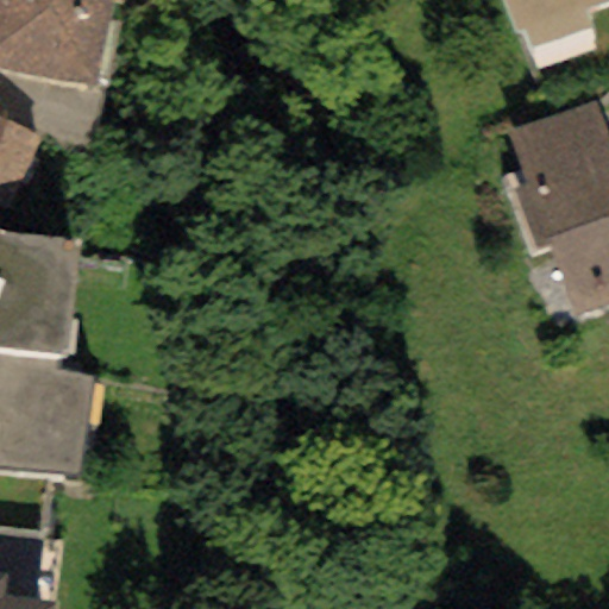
[(0,0),(0,68),(94,88),(112,0),(0,0)]
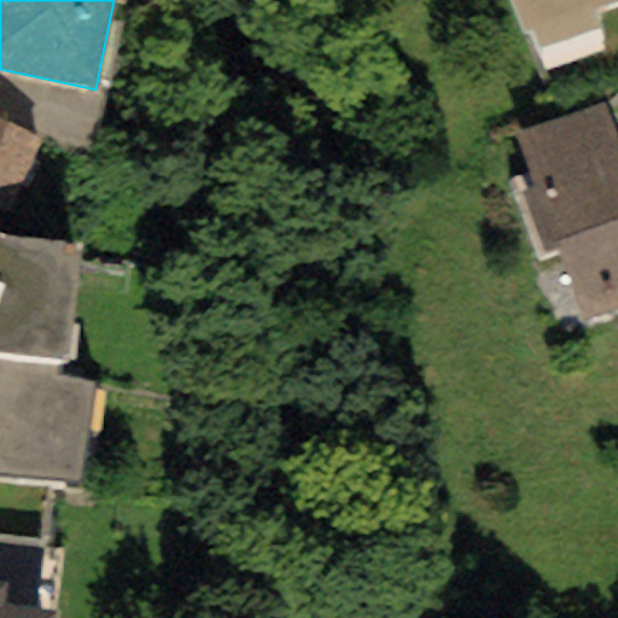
[(617,0),(508,0),(523,38),(531,34),(537,50),(605,25),(600,10),(617,3),(617,0)]
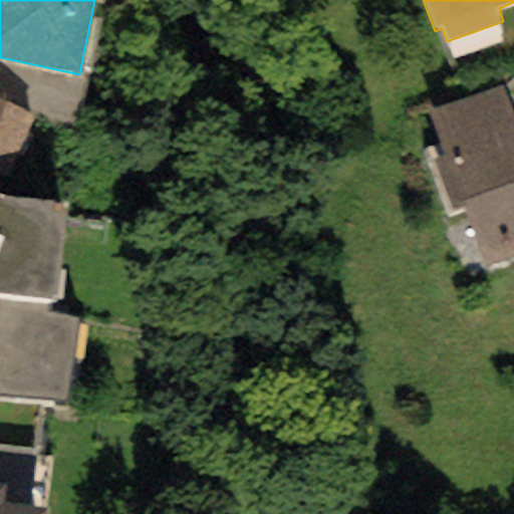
[(513,122),(500,84),(426,111),(442,156),(433,160),(450,208),(463,204),(486,268),(513,257),(513,122)]
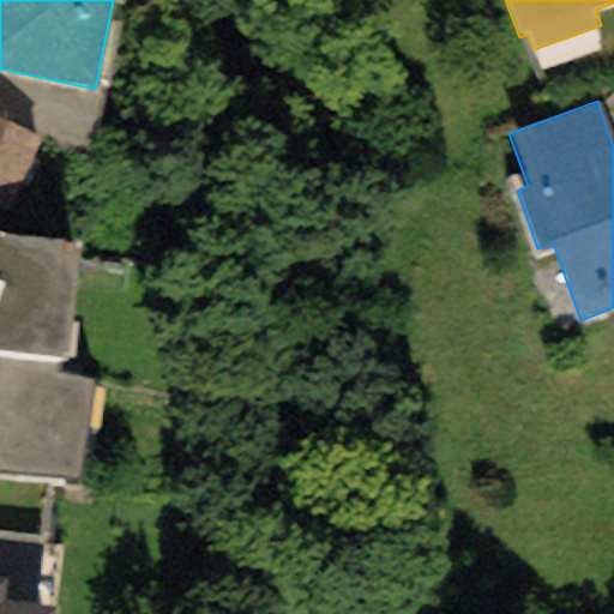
[(0,224),(41,142),(0,124),(0,224)]
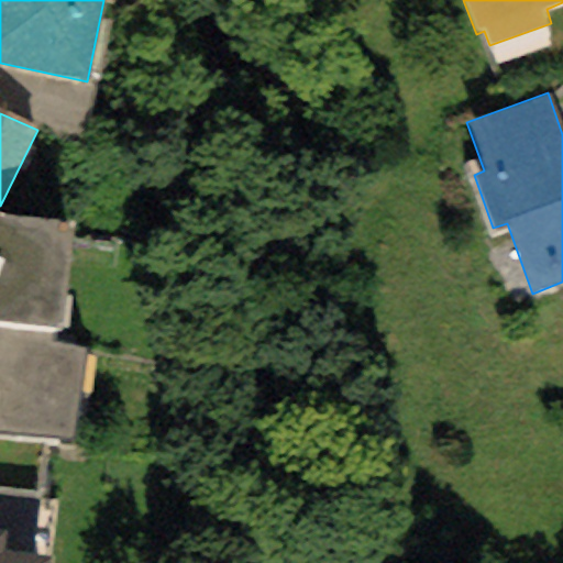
[(70,224),(0,213),(0,326),(57,331),(70,224)]
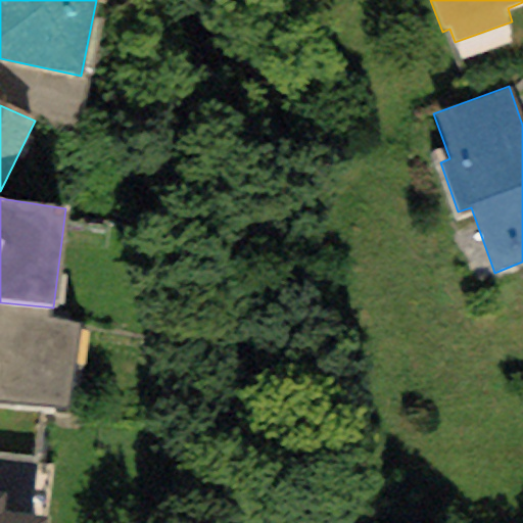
[(0,402),(64,409),(76,324),(52,320),(53,307),(0,302),(0,402)]
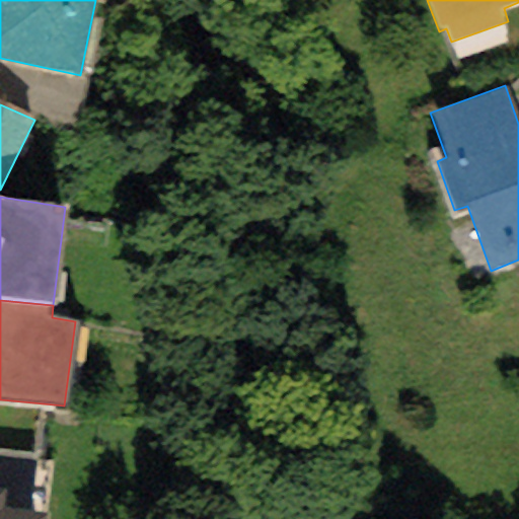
[(3,491),(0,490),(0,518),(43,518),(44,514),(1,509),(3,491)]
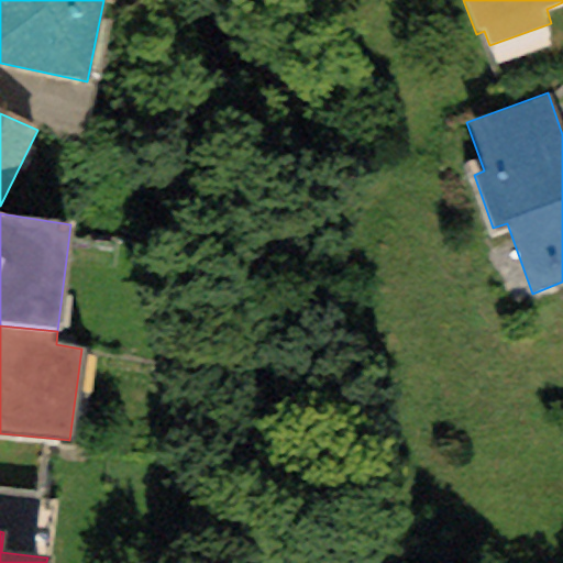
All buildings are outlined.
